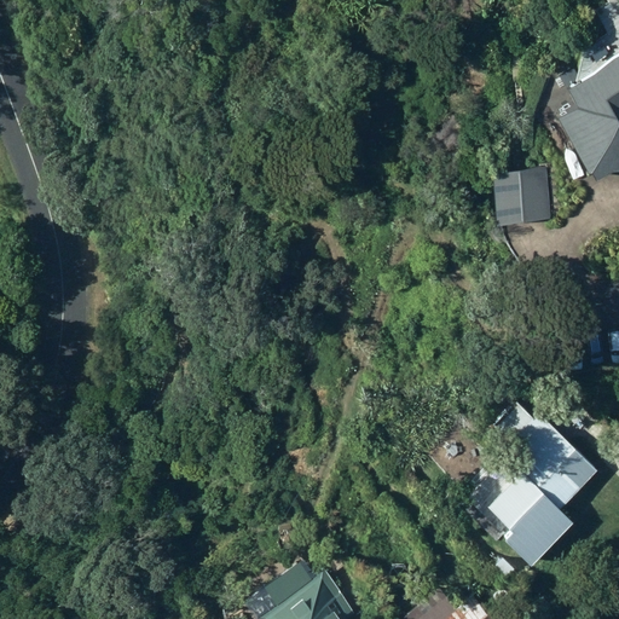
[(591,173),(596,181),(613,172),(618,171),(618,59),(566,90),(576,109),(557,119),(589,175),(591,173)]
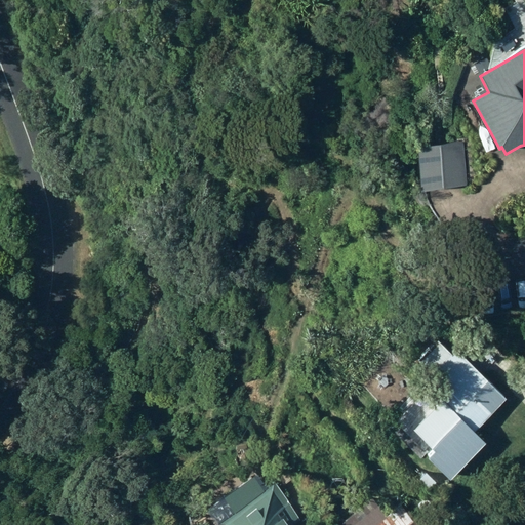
[(416,146),(421,190),(467,186),(461,140),(416,146)]
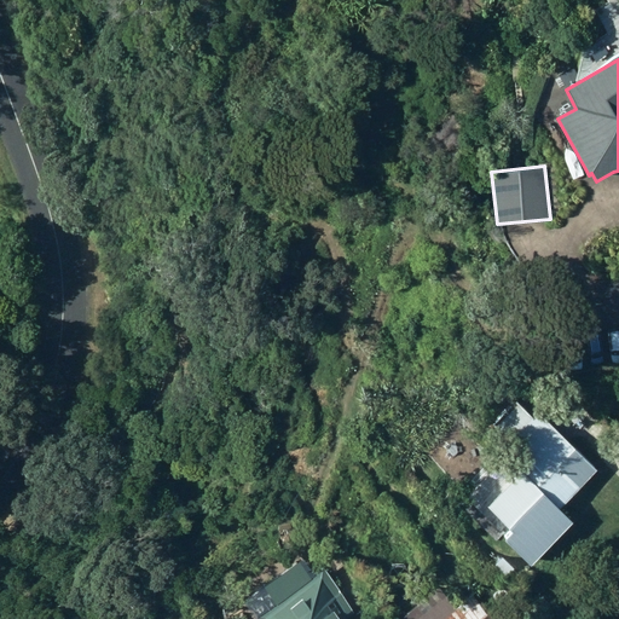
[(531,567),(573,522),(560,512),(599,470),(520,394),(492,423),(518,449),(501,466),(515,480),(487,508),(510,530),(502,537),(531,567)]
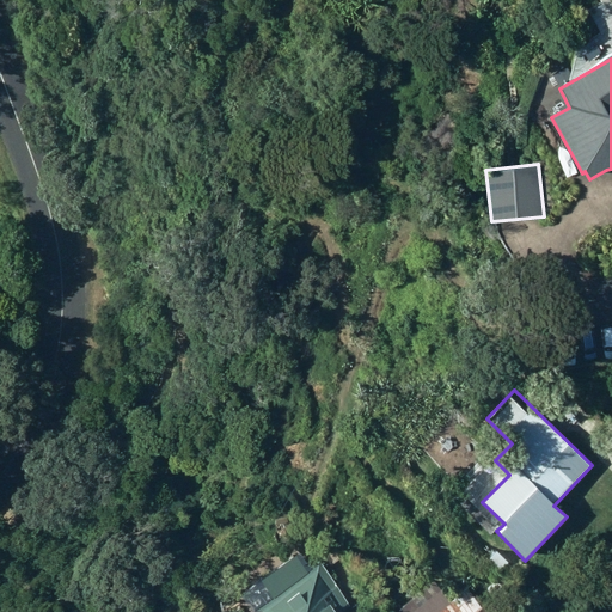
[(508,564),(496,552),(488,561),(500,573),(508,564)]
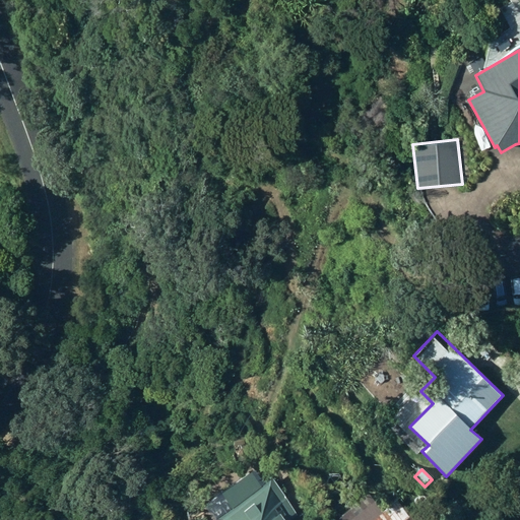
[(271,478),(215,518),(215,519),(290,519),(298,515),(271,478)]
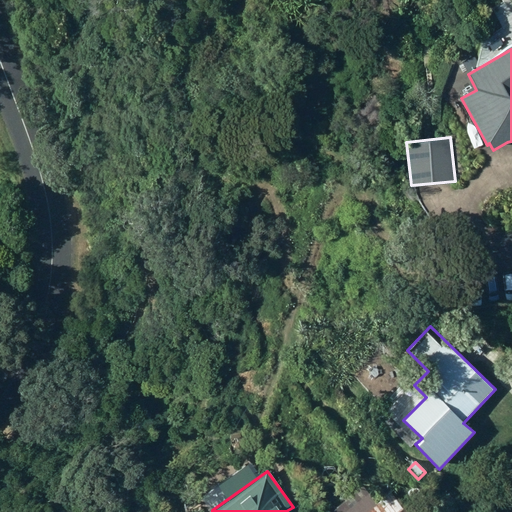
[(404,511),(391,494),(365,511),(404,511)]
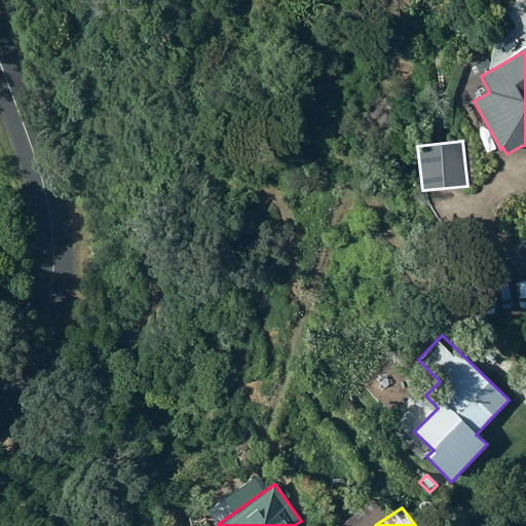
All buildings are outlined.
